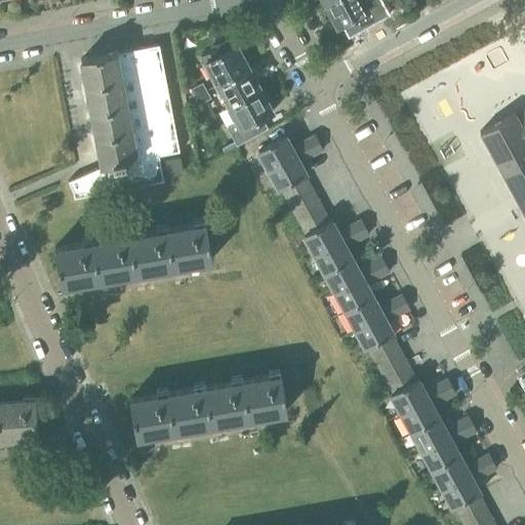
[(362,0),(330,0),(325,3),(337,27),(356,16),(358,21),(363,30),(365,28),(366,30),(378,23),(378,22),(380,19),(377,13),(378,13),(377,10),(375,11),(368,0),(364,0),(363,1),(362,0)]
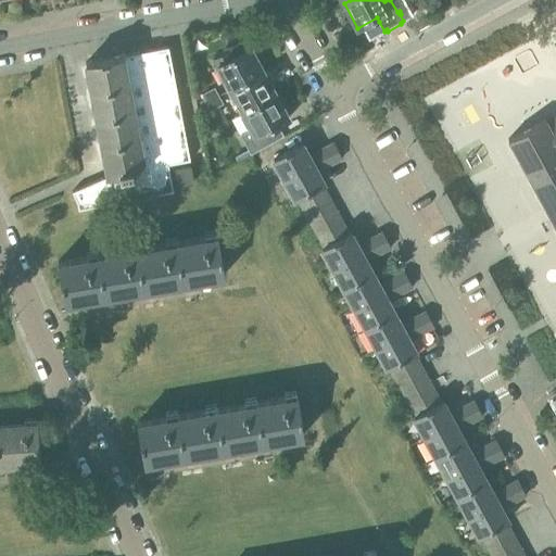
[(108,176),(73,191),(77,202),(78,210),(174,191),(168,164),(190,160),(168,47),(86,63),(108,176)]
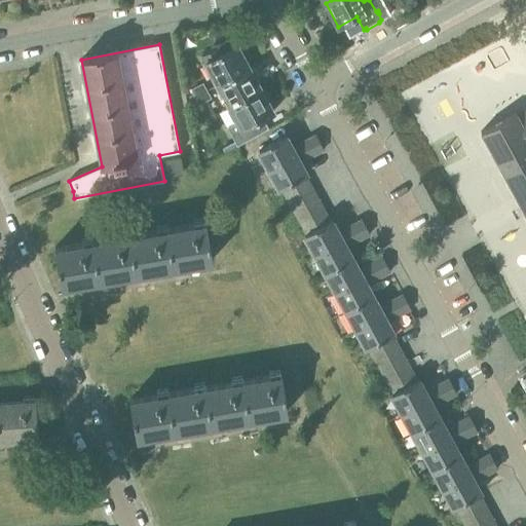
[(199,57),(216,86),(249,68),(245,60),(248,58),(241,46),(238,48),(236,44),(222,51),(219,46),(199,57)]
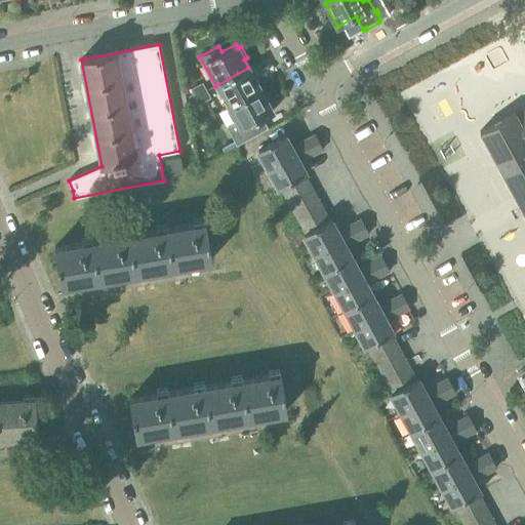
[(254,77),(248,68),(215,86),(227,108),(260,90),(264,88),(257,76),(254,77)]
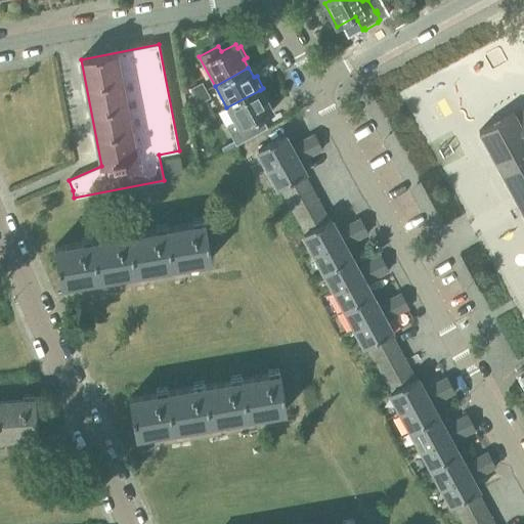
[(194,96),(207,90),(202,82),(190,88),(194,96)]
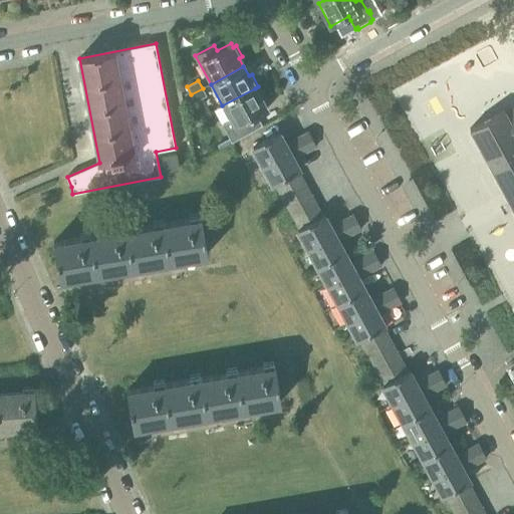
[(258,86),(255,88),(222,105),(229,119),(222,123),(230,139),(232,142),(232,143),(263,125),(258,115),(267,110),(262,101),(266,99),(258,86)]
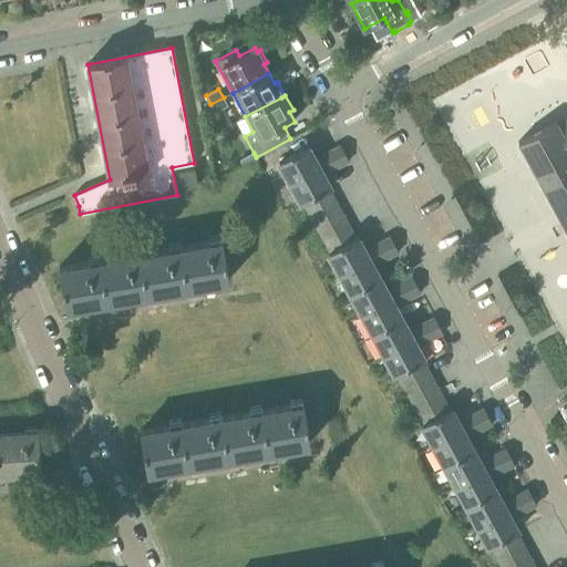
[(228,105),(224,98),(210,104),(215,113),(228,105)]
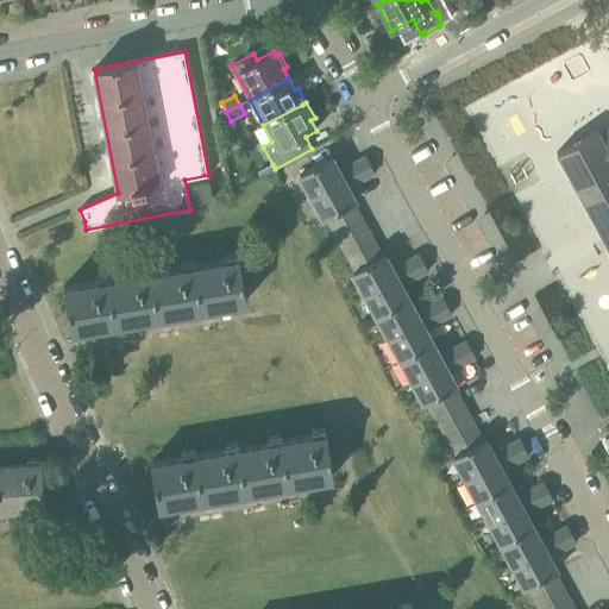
[(608,129),(597,136),(595,131),(558,151),(570,173),(595,220),(603,220),(608,231),(608,129)]
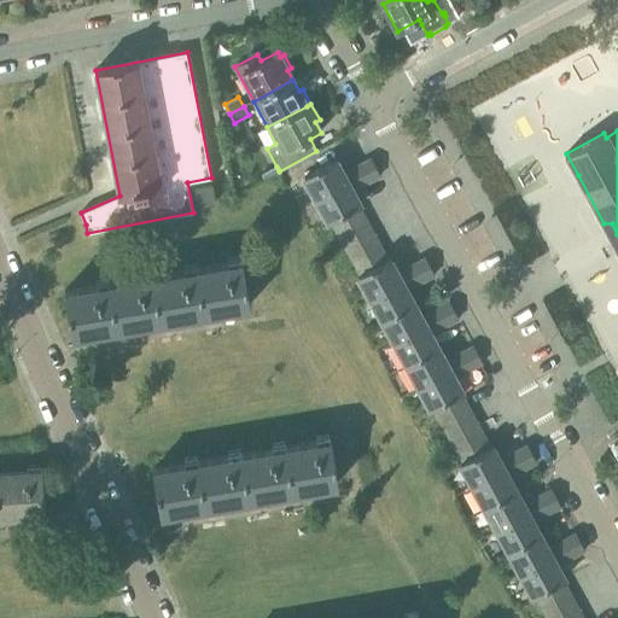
[(359,176),(375,167),(371,158),(369,158),(354,168),(359,176)]
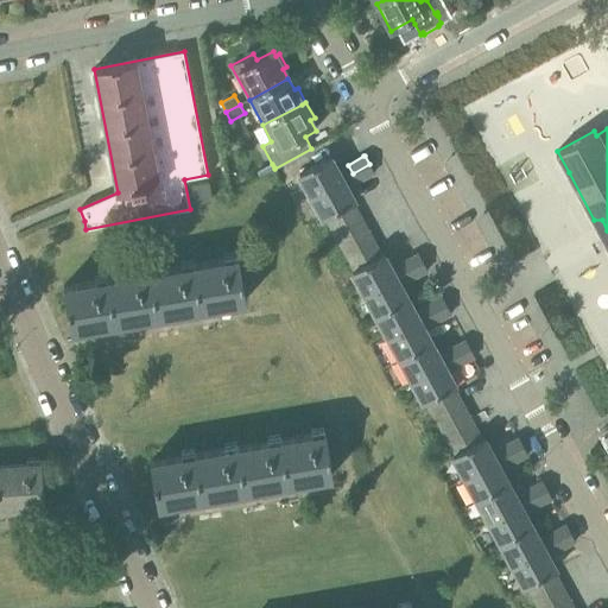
[(343,179),(330,157),(298,175),(311,196),(343,179)]
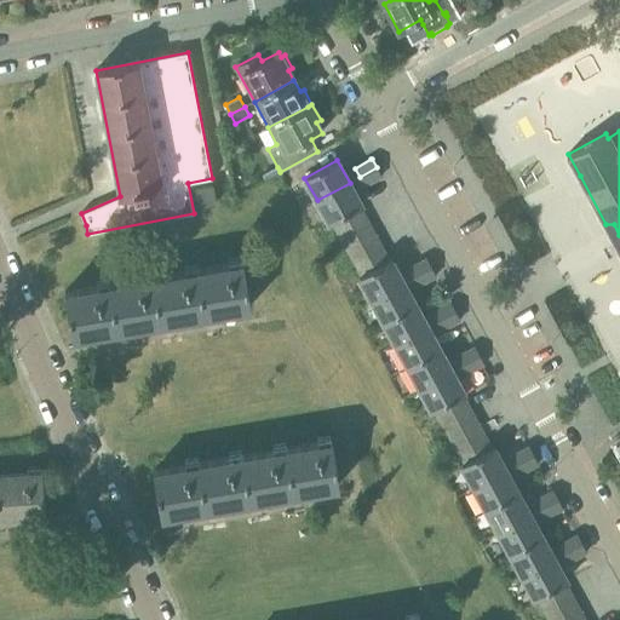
[(277,167),(262,174),(265,179),(280,172),(280,171),(277,167)]
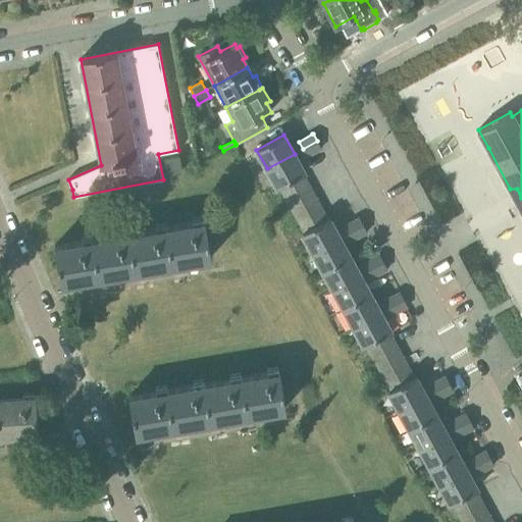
[(303,149),(307,157),(321,149),(317,141),(303,149)]
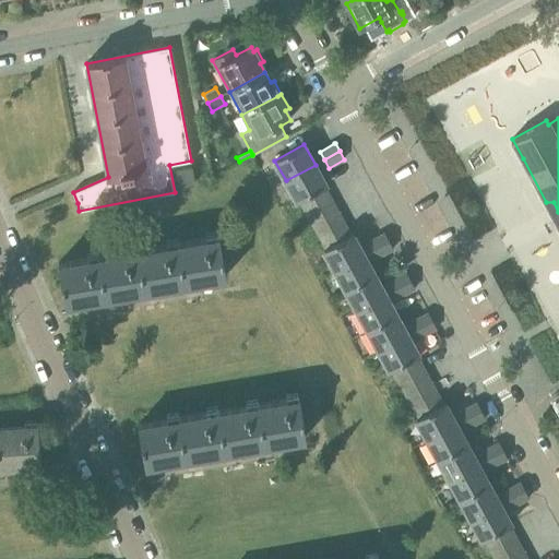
[(324,187),(326,186),(316,165),(286,180),(297,201),(299,200),(324,187)]
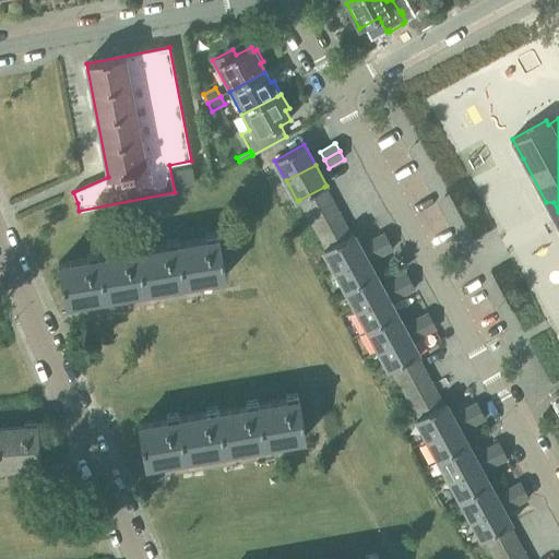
[(177,170),(180,186),(194,183),(191,167),(177,170)]
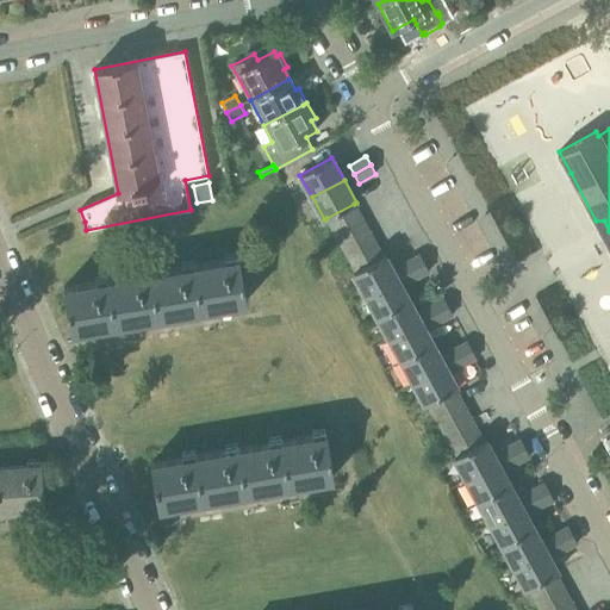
[(354,204),(327,218),(334,231),(361,217),(354,204)]
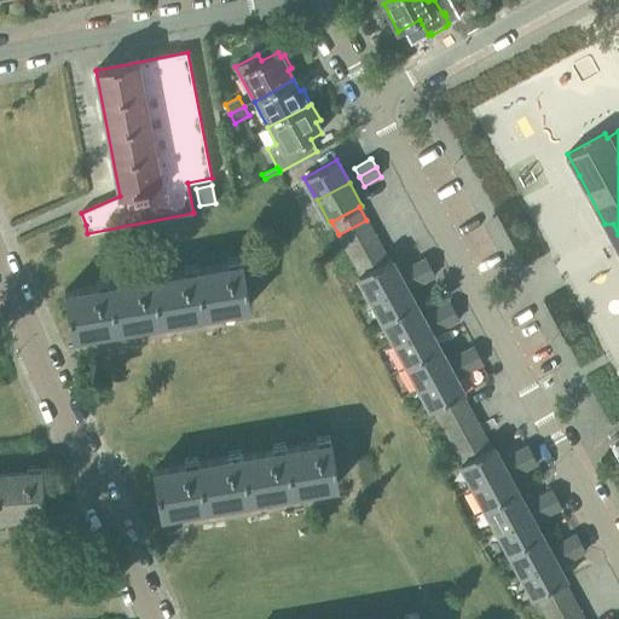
[(366,220),(339,235),(346,248),(374,233),(366,220)]
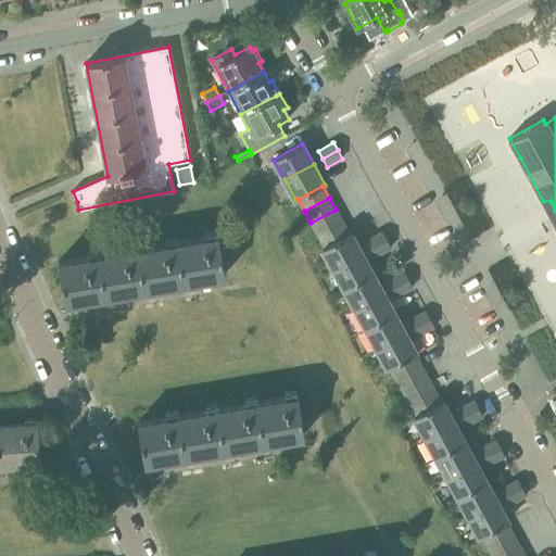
[(336,210),(311,223),(317,235),(342,220),(336,210)]
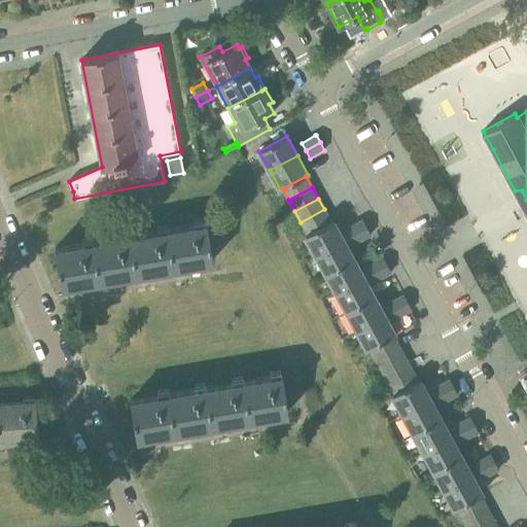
[(324,209),(301,222),(307,234),(307,235),(330,221),(324,209)]
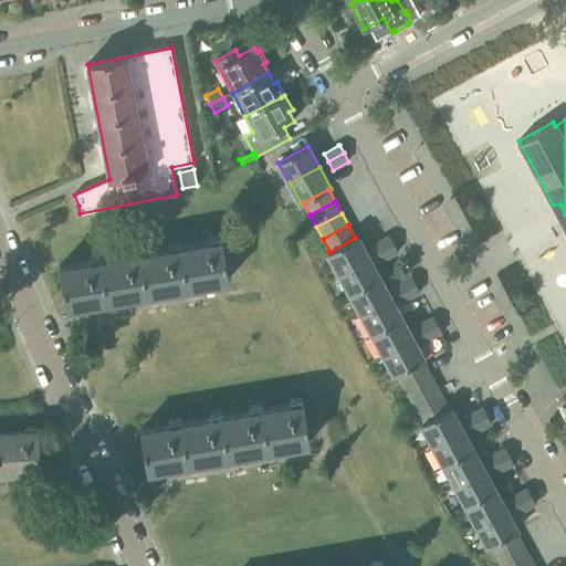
[(369,258),(357,237),(355,238),(329,252),(327,253),(339,274),(369,258)]
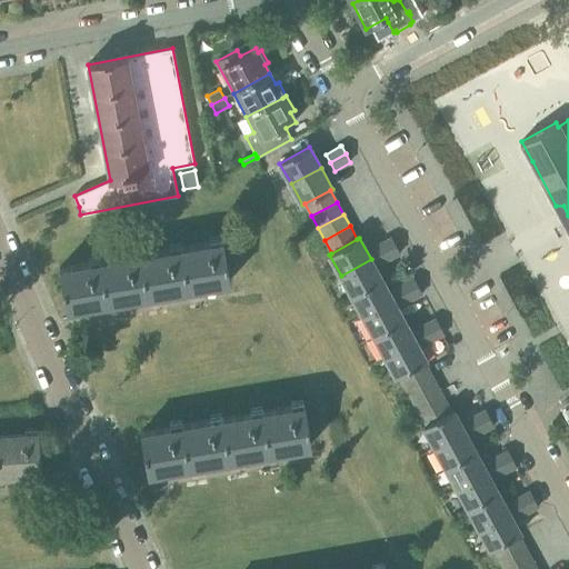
[(396,246),(392,238),(376,247),(380,255),(396,246)]
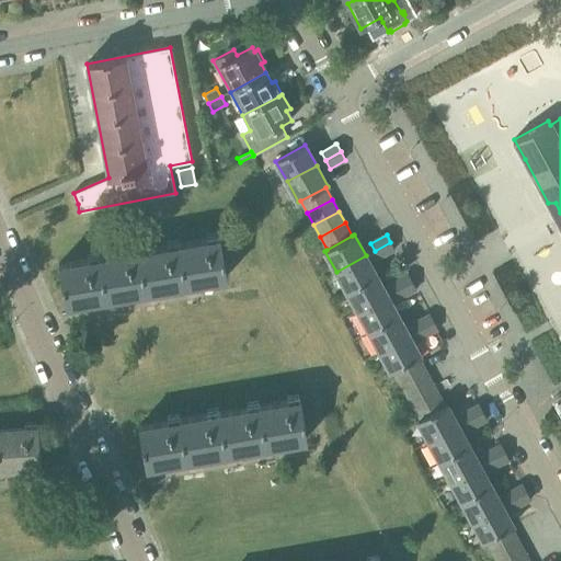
[(180,243),(186,284),(227,277),(220,237),(180,243)]
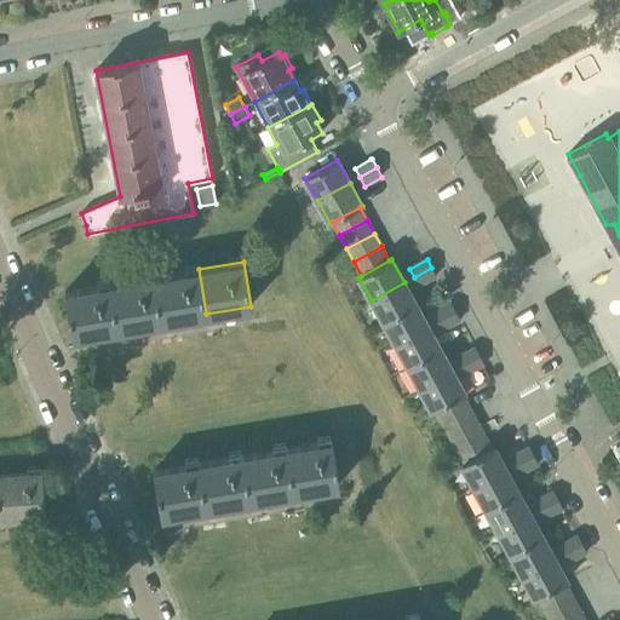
[(418,286),(436,276),(431,268),(414,277),(418,286)]
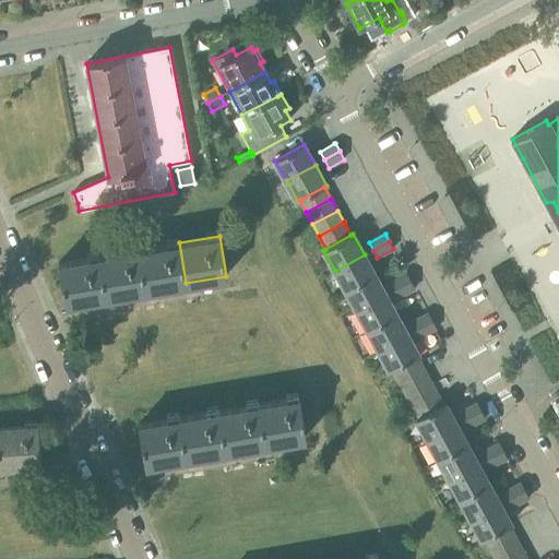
[(139,249),(145,289),(186,283),(179,242),(139,249)]
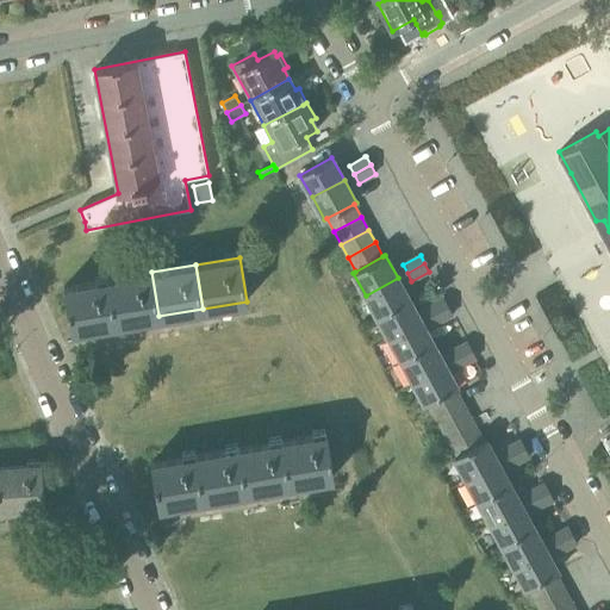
[(114,324),(159,316),(151,272),(107,280),(114,324)]
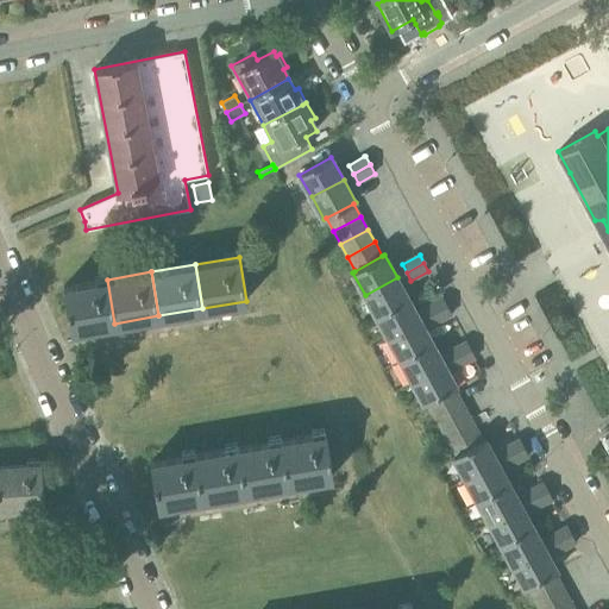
[(365,295),(376,316),(408,299),(397,277),(365,295)]
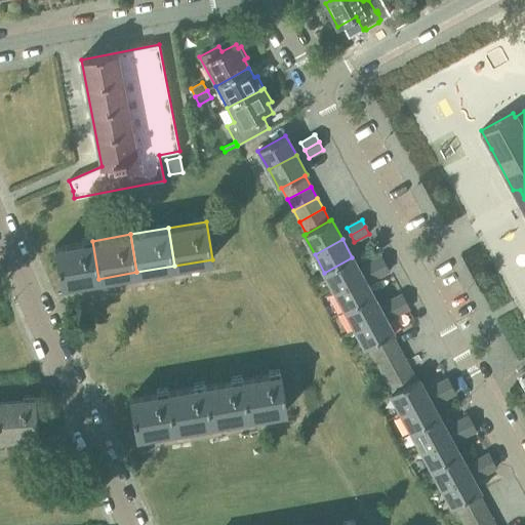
[(61,285),(65,284),(98,279),(92,241),(54,247),(61,285)]
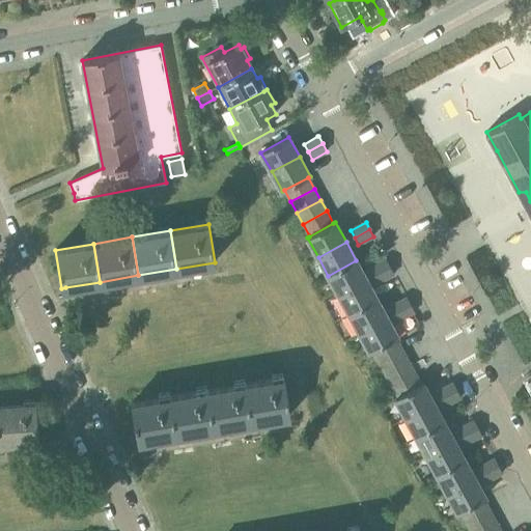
[(370,268),(374,275),(389,267),(390,267),(386,259),(385,259),(370,268)]
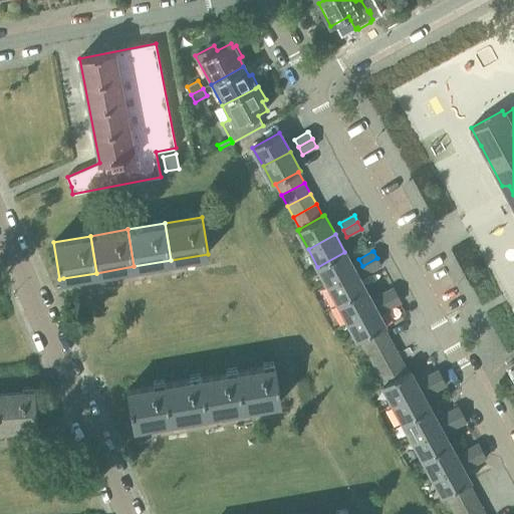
[(354,270),(344,252),(317,267),(327,285),(354,270)]
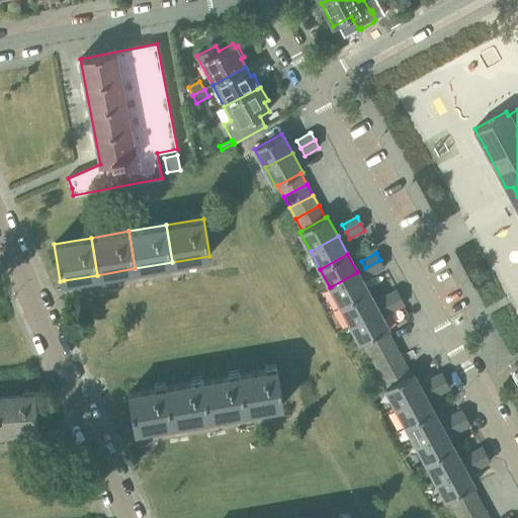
[(365,268),(369,275),(384,267),(380,260),(379,260),(365,268)]
